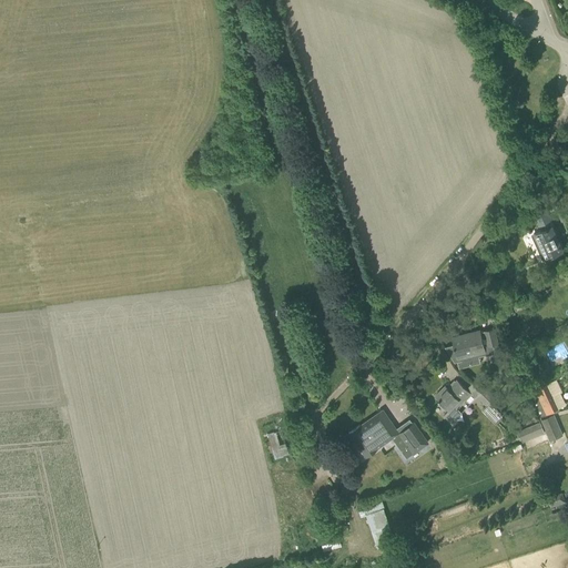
[(550,154),(554,160),(564,155),(560,150),(550,154)]
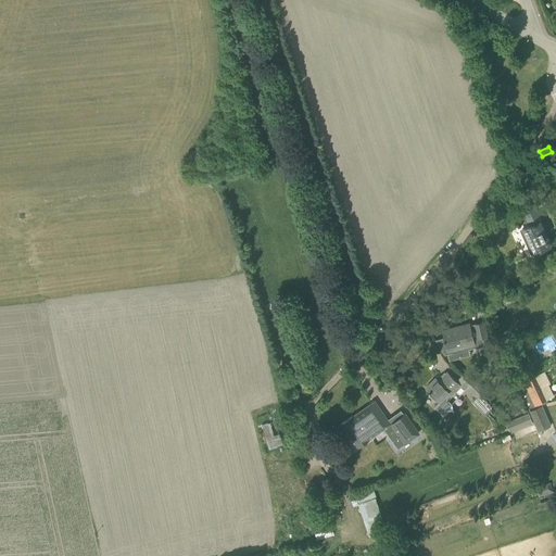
[(551,244),(538,215),(539,214),(533,202),(522,207),(528,219),(530,218),(532,223),(522,228),(533,252),(551,244)]
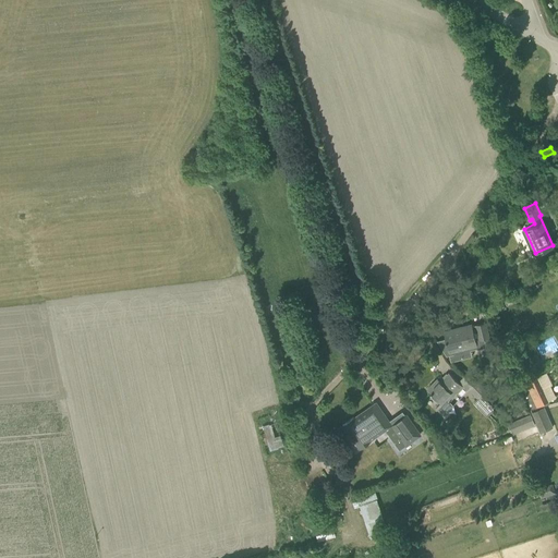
[(446,339),(437,341),(446,355),(450,354),(458,353),(457,351),(470,348),(471,351),(487,347),(484,337),(484,335),(481,324),(473,326),(472,324),(444,331),(446,339)]
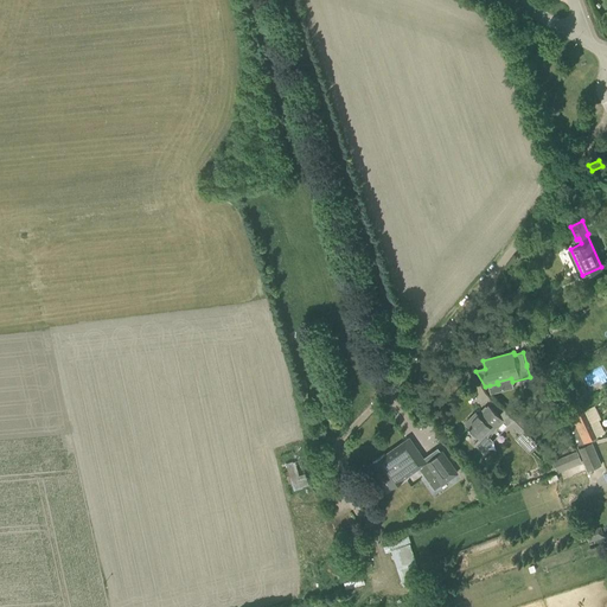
[(480,438),(474,443),(484,452),(494,441),(490,438),(490,436),(504,421),(489,407),(480,416),(475,413),(466,423),(470,427),(468,427),(471,429),(471,428),(480,438)]
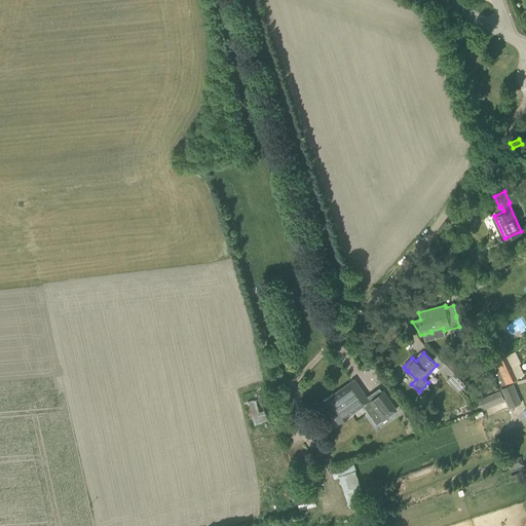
[(490,363),(501,385),(518,378),(508,355),(490,363)]
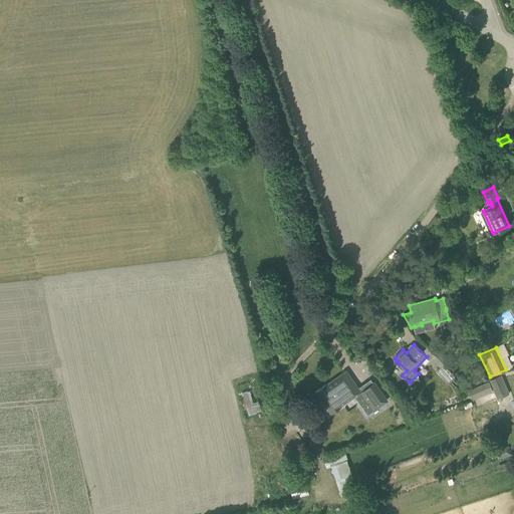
[(439,350),(435,354),(444,362),(447,358),(439,350)]
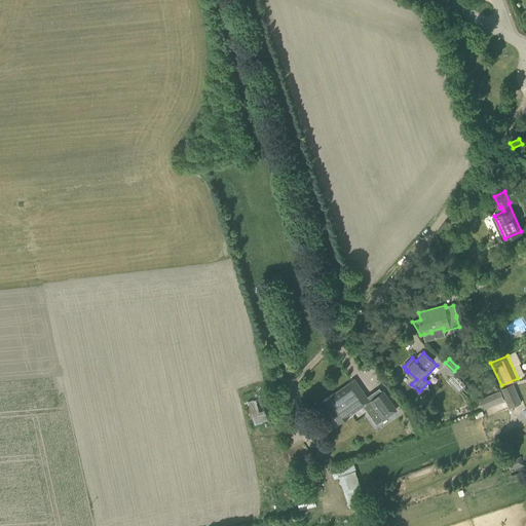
[(454,371),(445,363),(442,368),(450,376),(447,380),(457,391),(464,385),(463,383),(463,382),(454,371)]
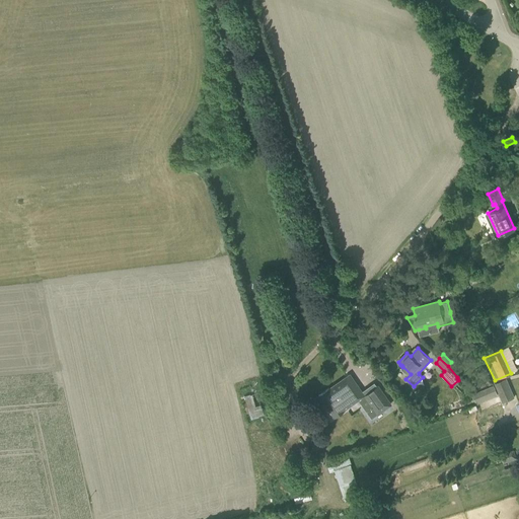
[(495,385),(499,395),(502,402),(514,397),(506,378),(494,383),(495,385)]
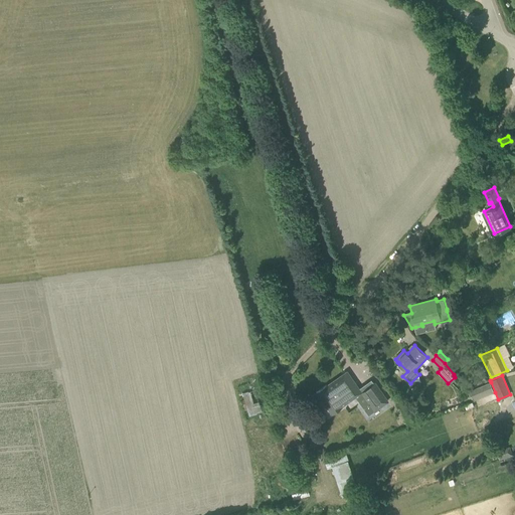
[(326,385),(316,392),(331,415),(356,397),(354,394),(353,392),(343,379),(329,389),(326,385)]
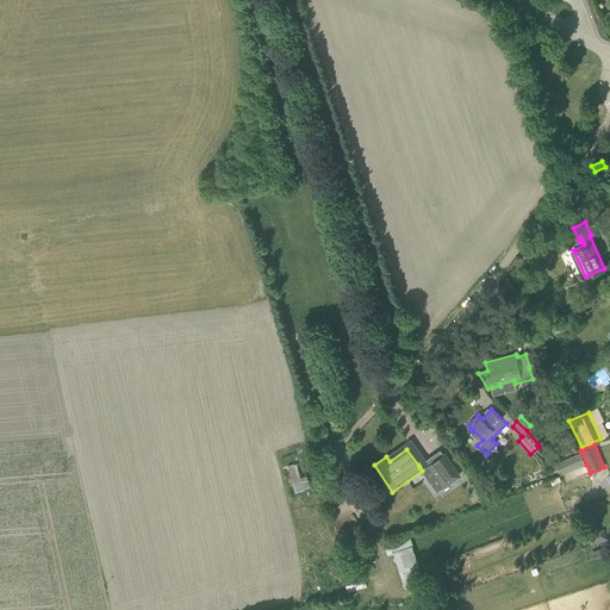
[(586,465),(582,453),(553,465),(561,475),(586,465)]
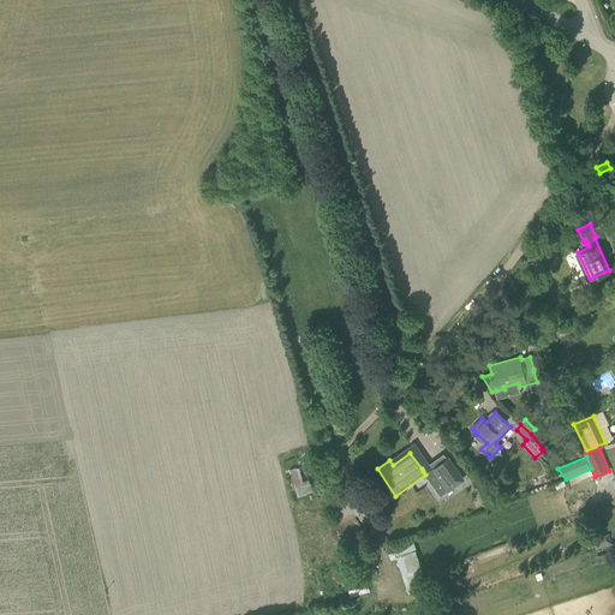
[(463,481),(447,458),(431,469),(428,464),(422,469),(423,471),(424,471),(435,487),(441,482),(447,491),(463,481)]
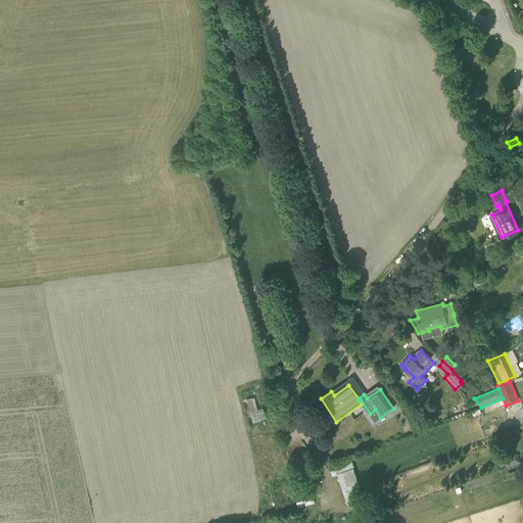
[(504,459),(507,468),(521,463),(518,454),(504,459)]
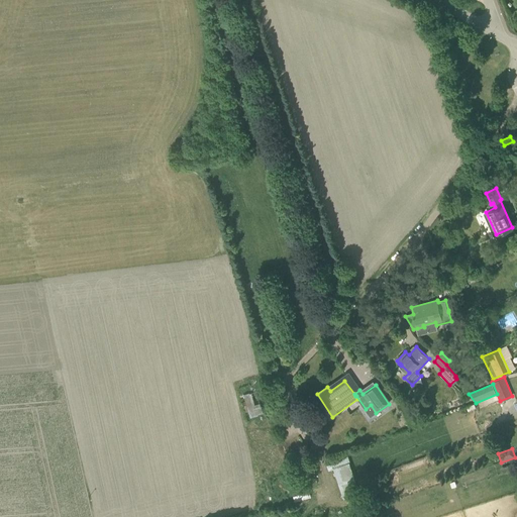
[(490,456),(492,464),(500,462),(497,454),(490,456)]
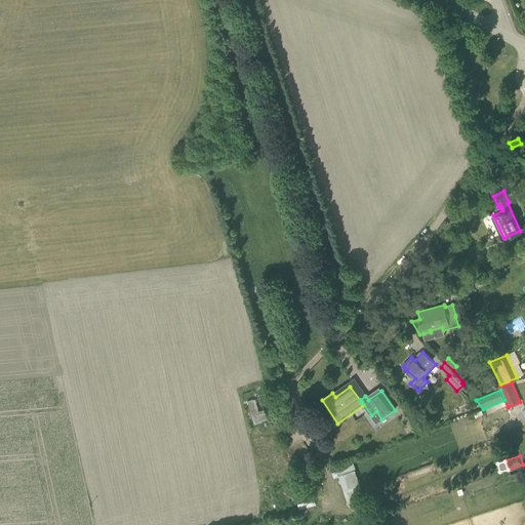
[(362,486),(367,499),(373,496),(369,483),(362,486)]
